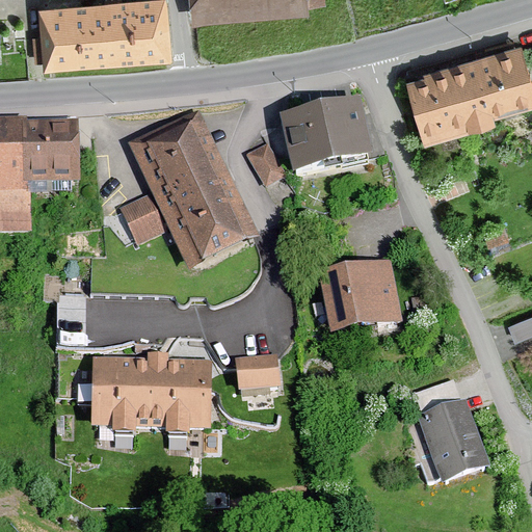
[(168,63),(163,0),(131,0),(38,6),(44,72),(168,63)]
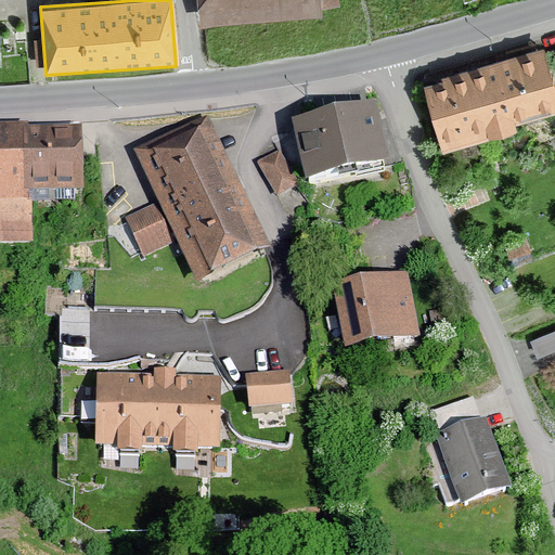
[(198,0),(201,26),(321,17),(320,8),(338,7),(337,0),(198,0)]
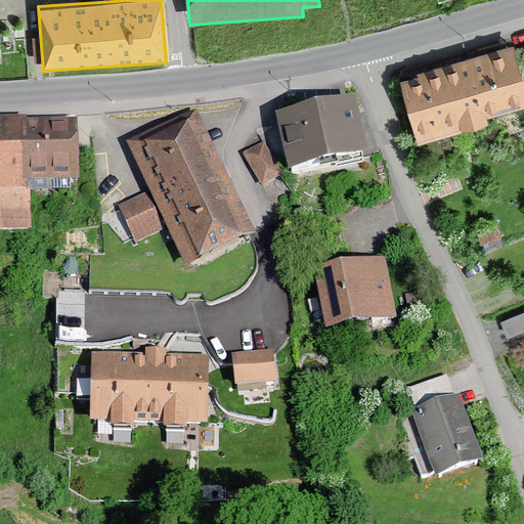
[(523,80),(515,46),(399,78),(418,143),(489,124),(486,115),(523,103),(523,80)]
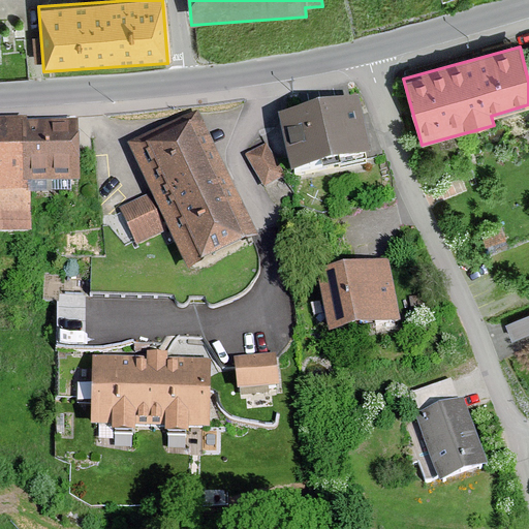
[(359,95),(279,113),(292,169),(371,152),(359,95)]
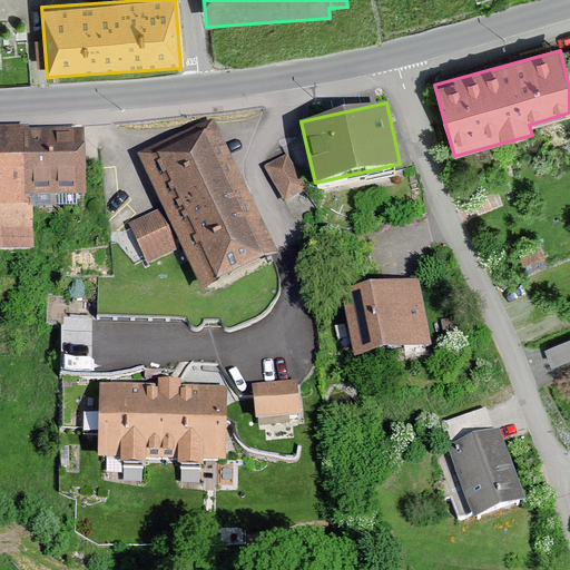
[(275,266),(207,125),(131,160),(158,216),(128,229),(147,269),(180,254),(203,301),(275,266)]
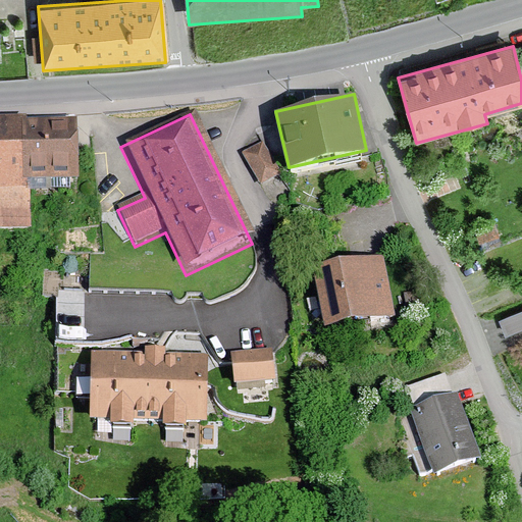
[(25,124),(0,123),(0,236),(32,236),(31,194),(77,193),(75,127),(25,128),(25,124)]
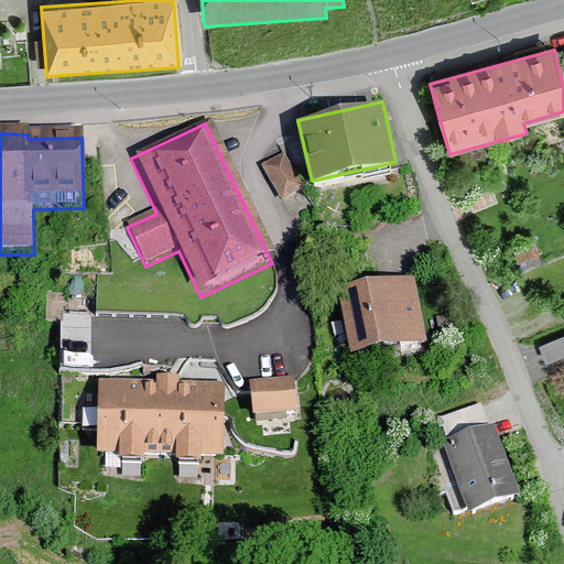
[(300,194),(282,161),(263,171),(280,204),(300,194)]
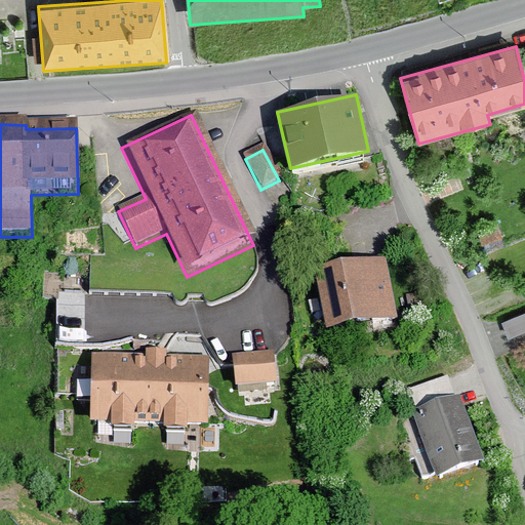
[(477,233),(482,246),(501,240),(497,226),(477,233)]
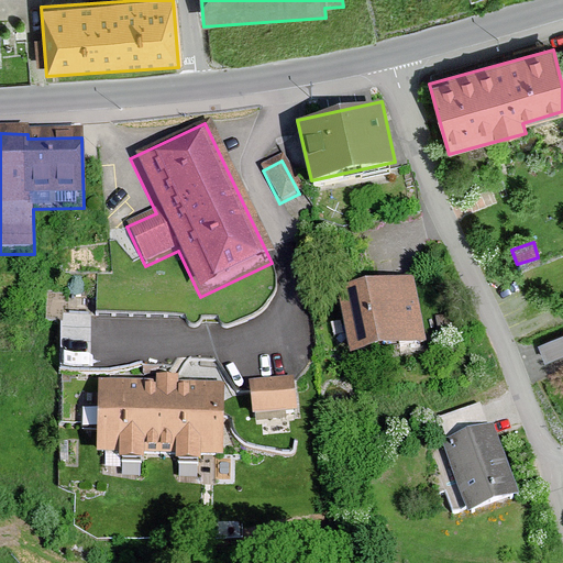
[(423,338),(412,274),(339,286),(350,350),(423,338)]
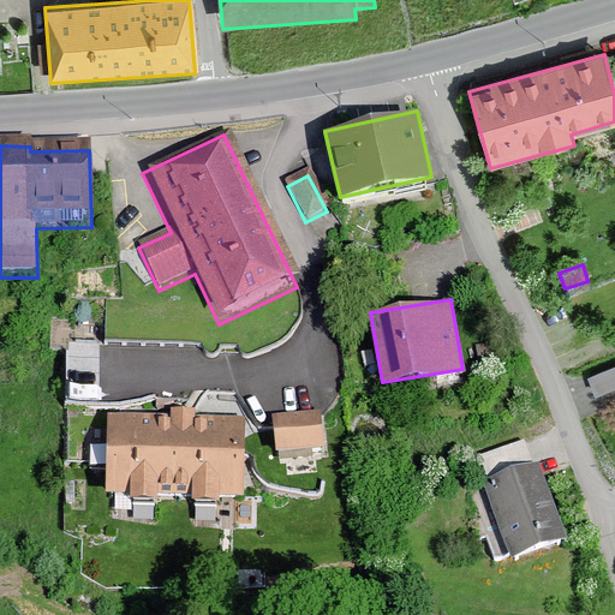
[(597,394),(614,386),(614,365),(590,377),(597,394)]
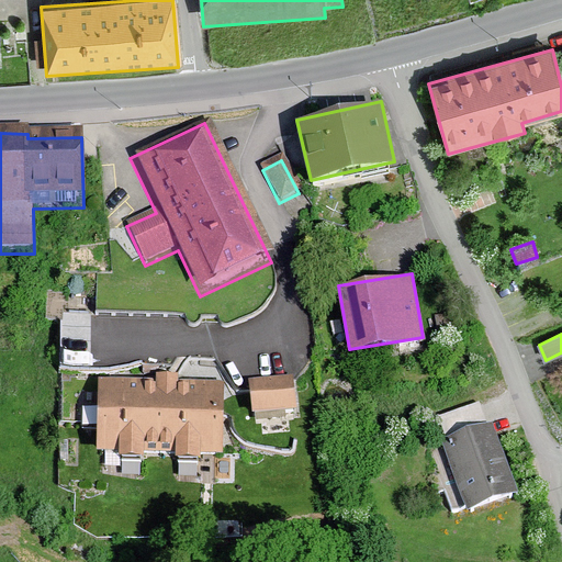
[(291,384),(248,388),(251,422),(294,418),(291,384)]
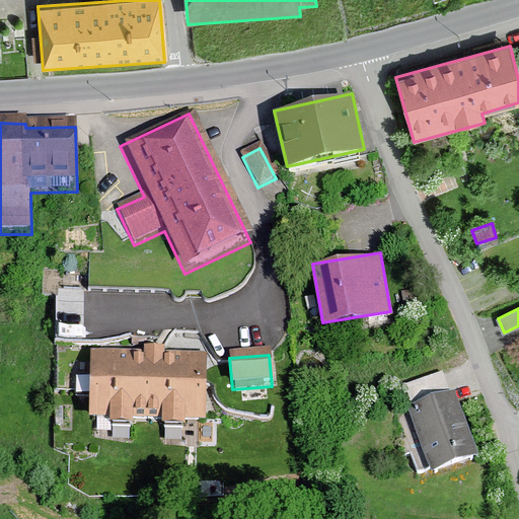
[(204,430),(206,360),(89,357),(87,427),(204,430)]
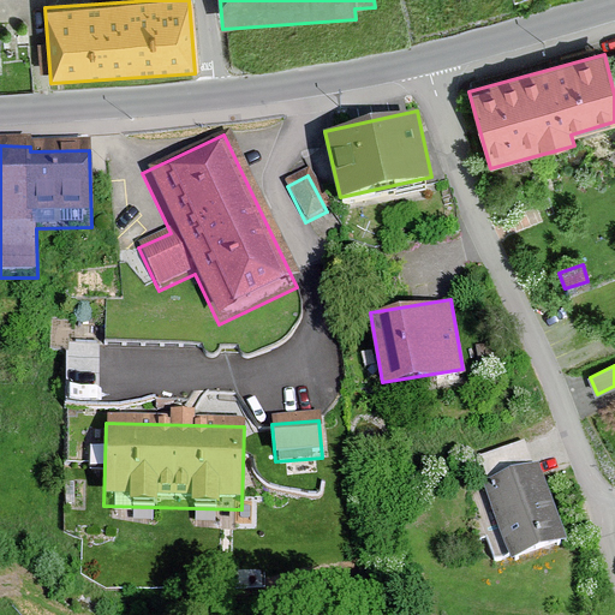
[(483,488),(512,569),(565,551),(536,471),(532,472),(524,448),(479,464),(488,487),(483,488)]
